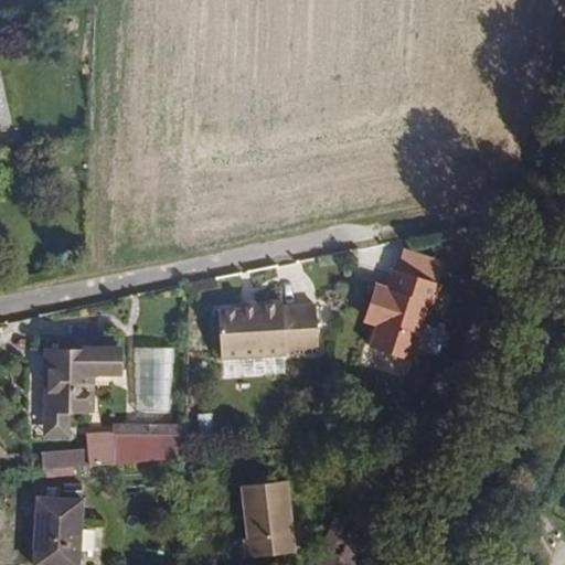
[(441,285),(393,269),(387,288),(383,287),(375,311),(382,312),(371,348),(413,361),(425,324),(420,323),(427,302),(435,305),(441,285)]
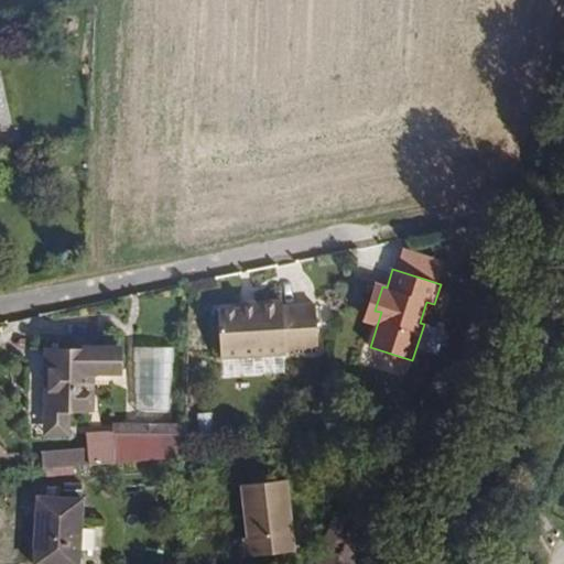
[(375,311),(382,286),(376,284),(369,308),(375,311)]
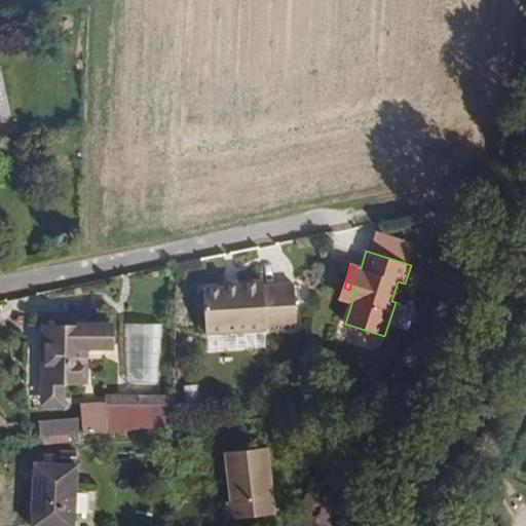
[(204,333),(265,329),(264,327),(295,325),(293,284),(262,286),(261,280),(236,283),(232,288),(223,289),(201,290),(204,333)]
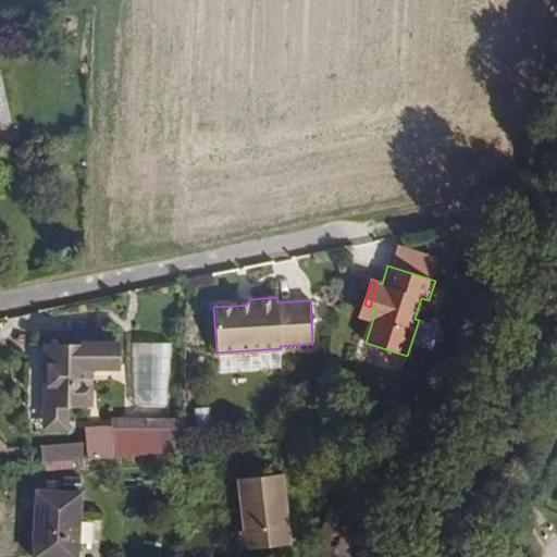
[(364,305),(361,314),(372,319),(376,308),(370,307),(364,305)]
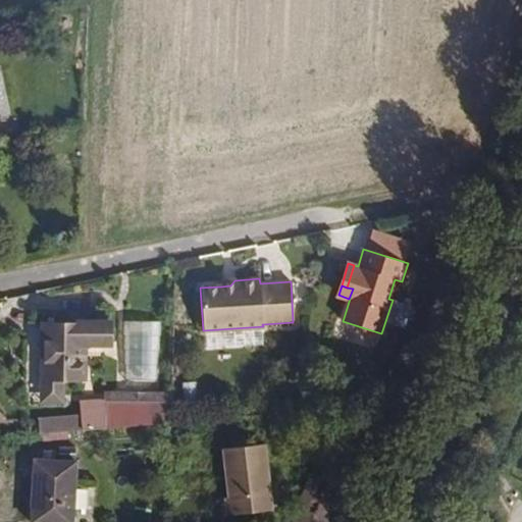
[(133,317),(131,351),(158,353),(160,319),(133,317)]
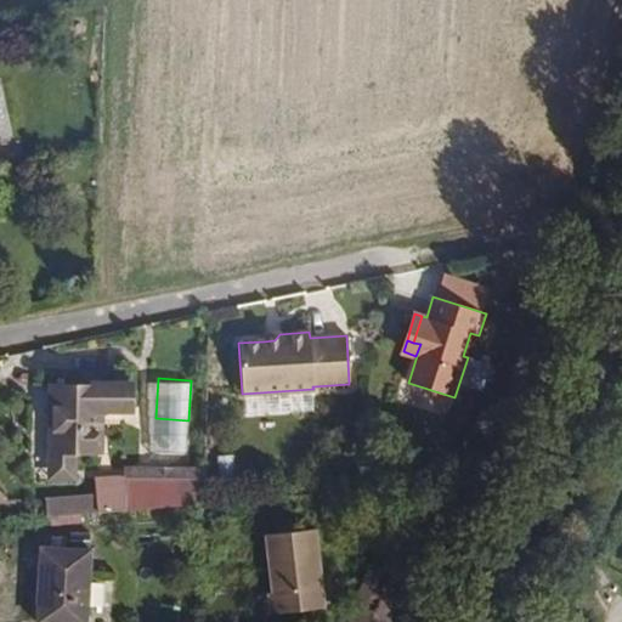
[(103,386),(51,386),(51,406),(40,406),(40,418),(54,418),(54,451),(102,452),(102,413),(103,386)]
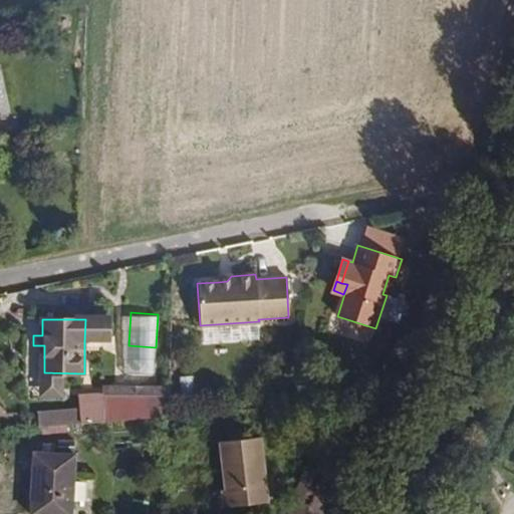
[(157,395),(104,395),(104,410),(157,410),(157,395)]
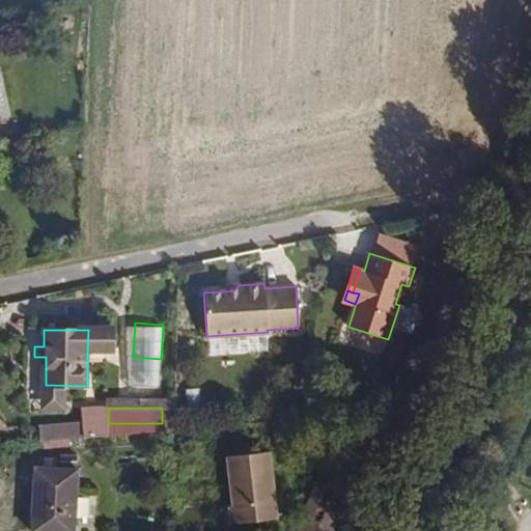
[(273,453),(231,456),(234,506),(231,506),(232,523),(277,520),(273,453)]
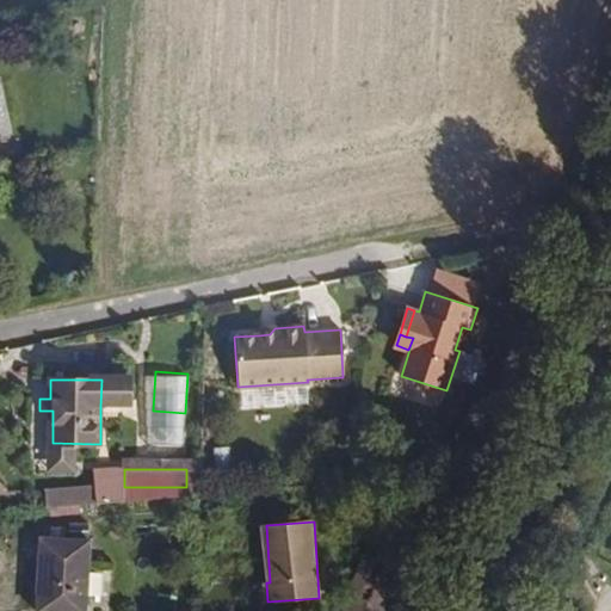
[(36,610),(85,610),(88,553),(41,550),(36,610)]
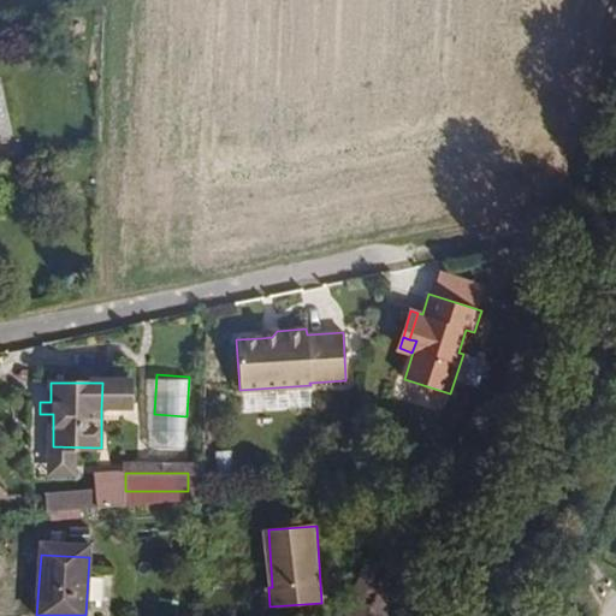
[(388,615),(401,569),(366,560),(349,615),(388,615)]
